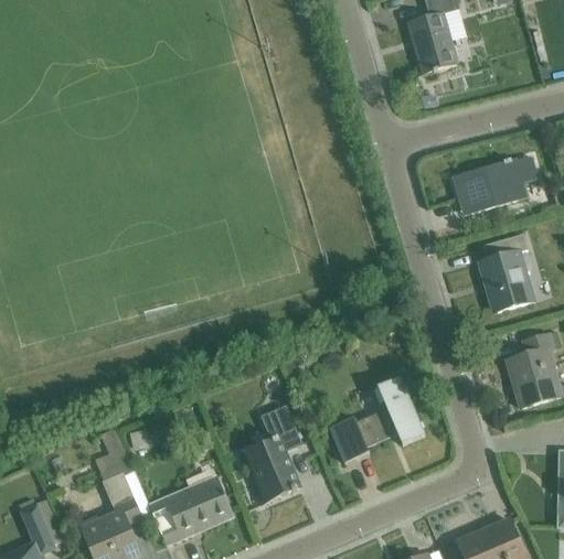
[(411,21),(425,71),(458,61),(444,12),(460,7),(458,0),(426,0),(431,15),(411,21)]
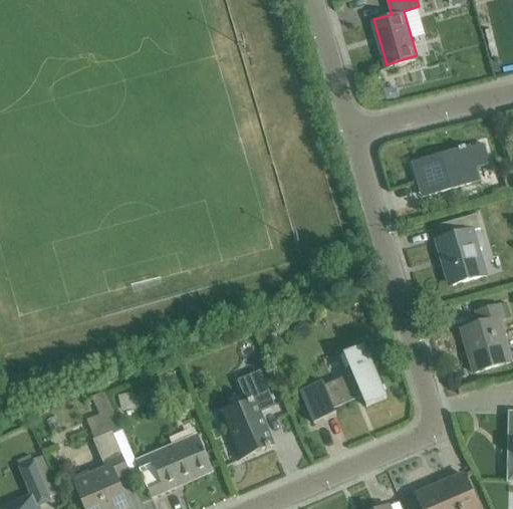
[(387,96),(399,93),(398,84),(385,87),(387,96)]
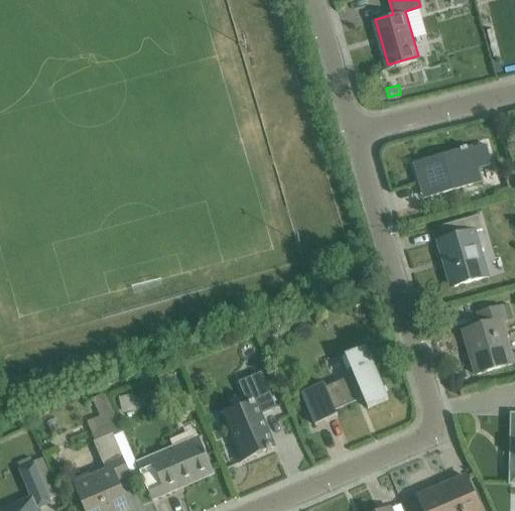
[(472,144),(416,159),(422,182),(439,177),(442,188),(482,178),(478,165),(490,162),(485,142),(473,145),(472,144)]
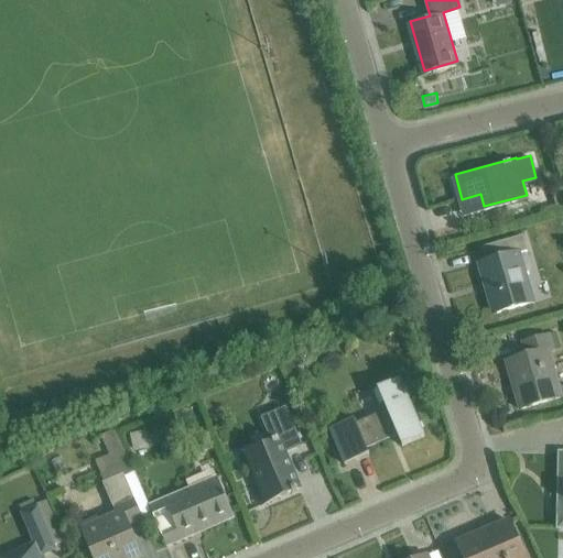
[(562,187),(553,192),(556,203),(562,200),(562,187)]
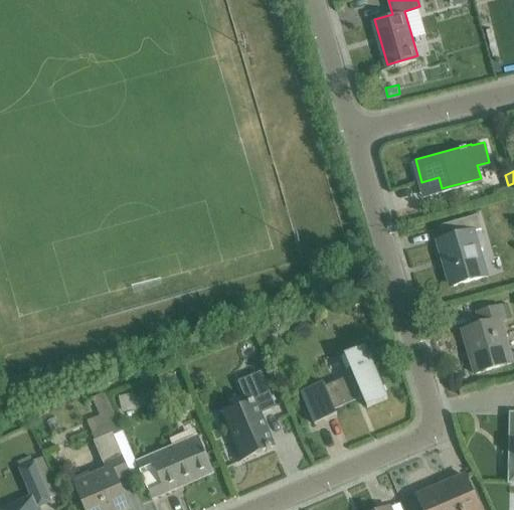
[(457,191),(447,194),(450,203),(459,200),(457,191)]
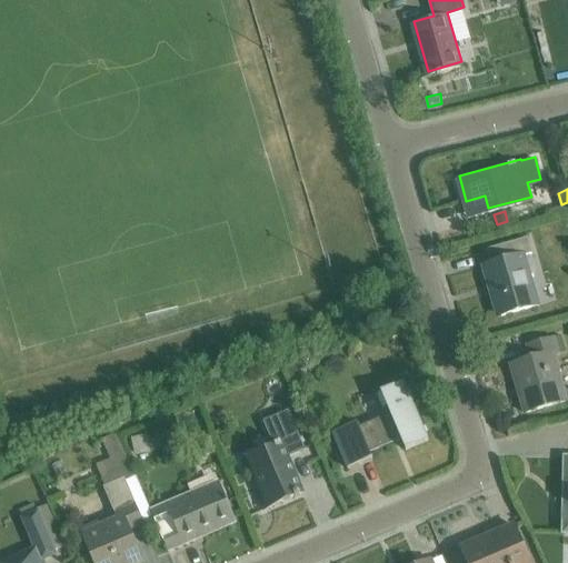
[(491,260),(485,262),(484,262),(489,282),(492,281),(501,312),(539,301),(526,251),(532,249),(528,233),(487,245),(491,260)]
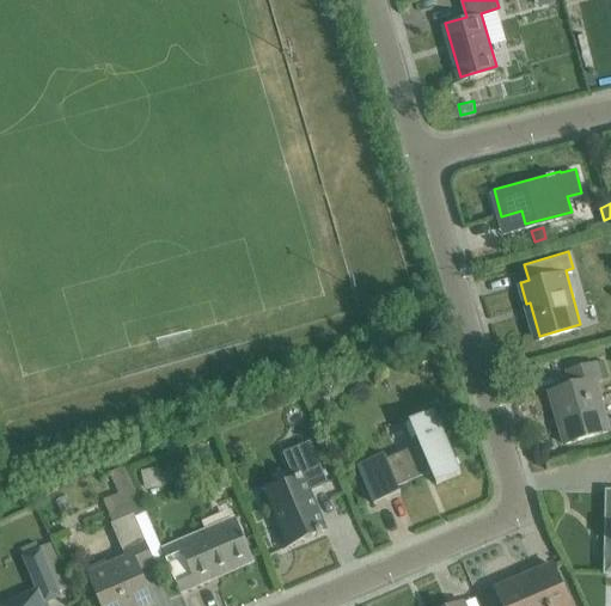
[(550,387),(564,440),(609,428),(594,375),(600,374),(596,359),(568,367),(573,381),(550,387)]
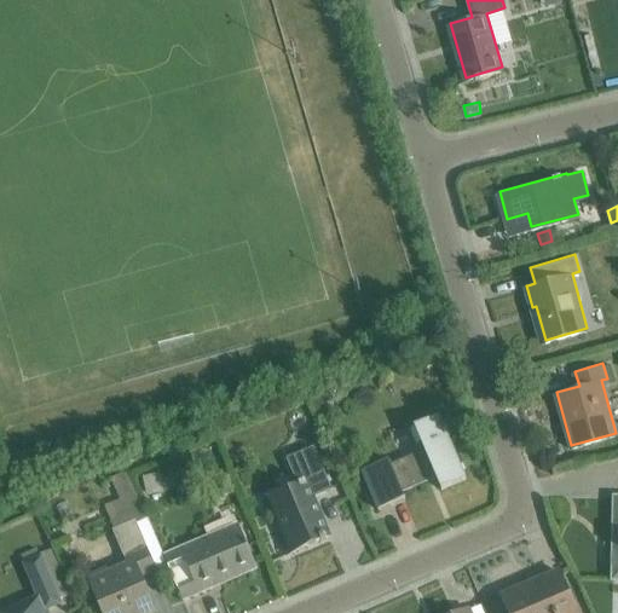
[(466,474),(439,412),(414,423),(425,446),(391,461),(388,456),(362,468),(379,505),(404,493),(403,489),(428,478),(427,474),(434,470),(440,486),(466,474)]
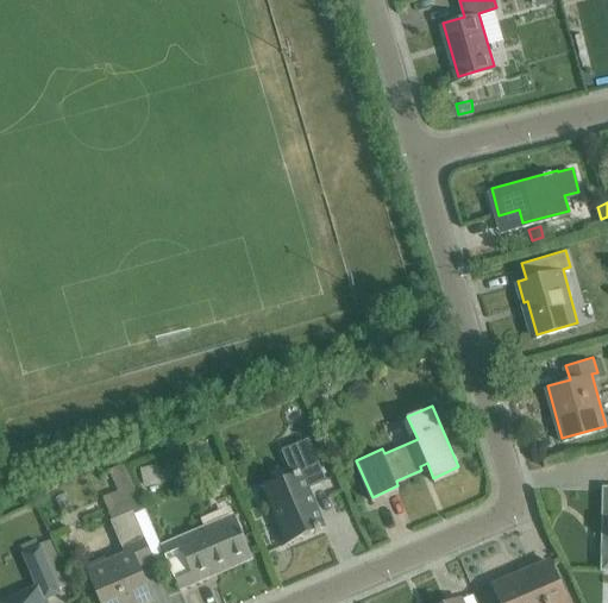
[(325,477),(308,438),(283,447),(294,475),(267,487),(289,539),(324,525),(307,484),(325,477)]
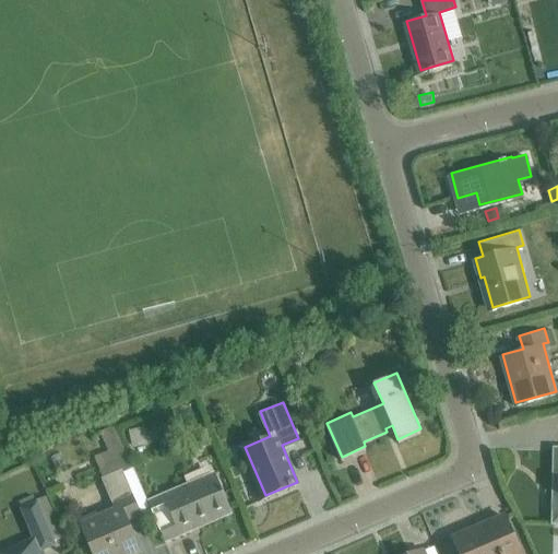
[(96,459),(104,476),(122,469),(123,471),(134,467),(129,454),(115,423),(108,425),(118,450),(96,459)]
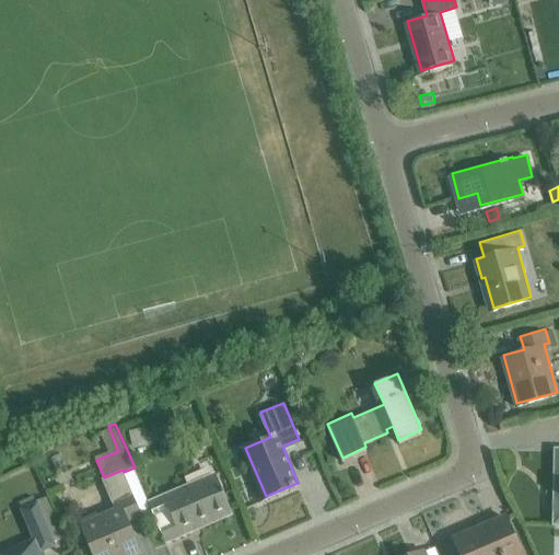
[(60,451),(51,455),(57,466),(66,462),(60,451)]
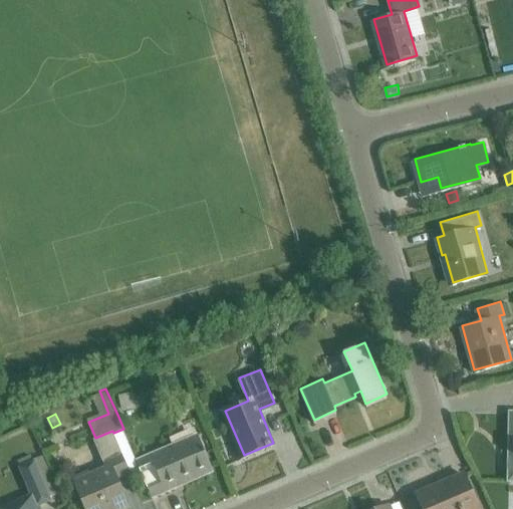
[(113,433),(112,431),(95,438),(107,466),(90,473),(91,476),(76,483),(87,508),(116,508),(129,504),(116,475),(129,469),(113,433)]
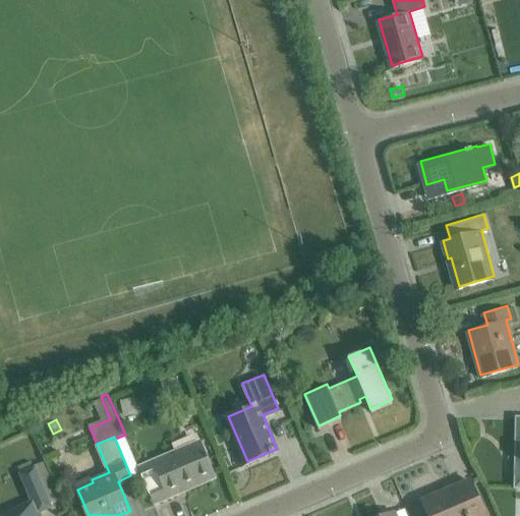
[(199,439),(153,459),(138,465),(154,501),(182,489),(180,483),(213,469),(199,439)]
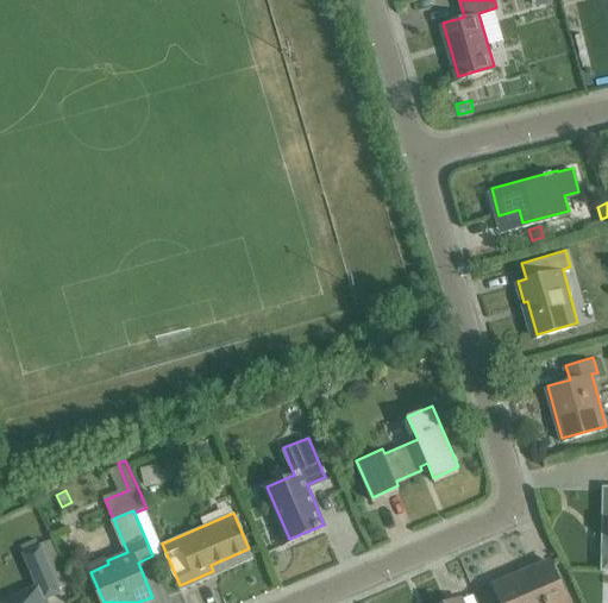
[(60,589),(41,545),(26,551),(39,583),(0,600),(0,602),(48,602),(45,595),(60,589)]
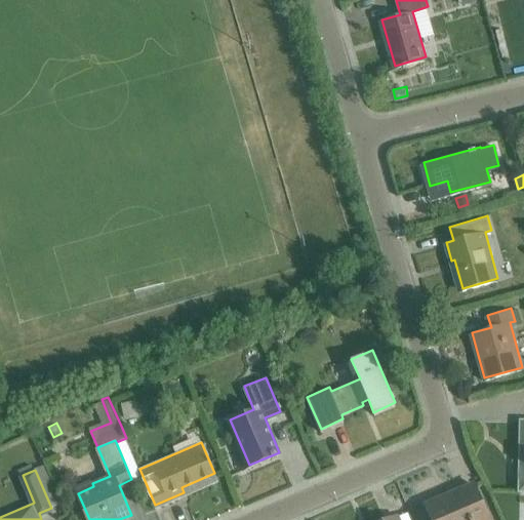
[(491,519),(475,481),(425,502),(432,519),(491,519)]
